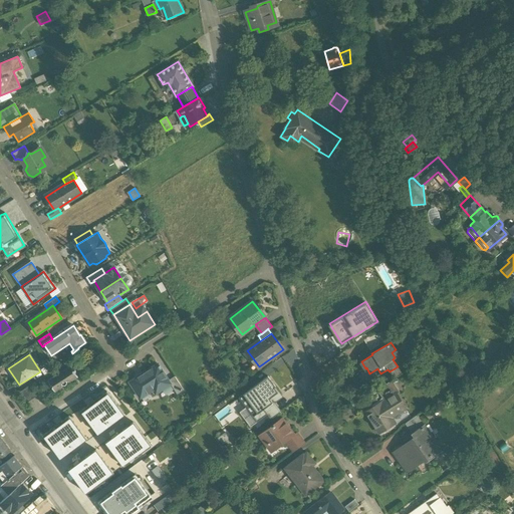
[(157,364),(130,381),(141,398),(153,390),(155,394),(170,384),(171,384),(168,380),(160,368),(161,367),(159,365),(157,364)]
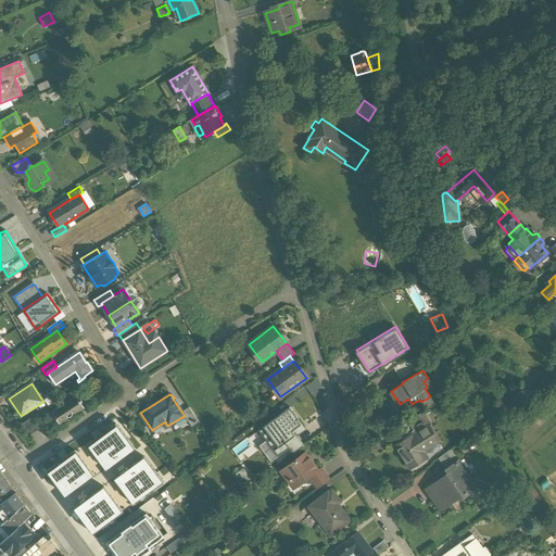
[(76,396),(52,412),(60,424),(66,419),(65,417),(67,416),(68,417),(70,417),(71,416),(72,415),(73,414),(73,413),(74,412),(75,413),(84,407),(84,408),(85,408),(81,403),(81,402),(81,401),(80,400),(79,401),(76,395),(76,396)]
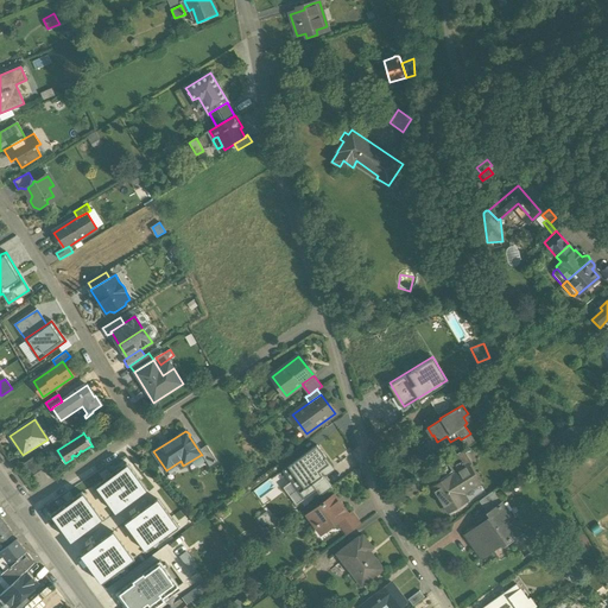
[(470,434),(461,439),(466,449),(475,442),(470,434)]
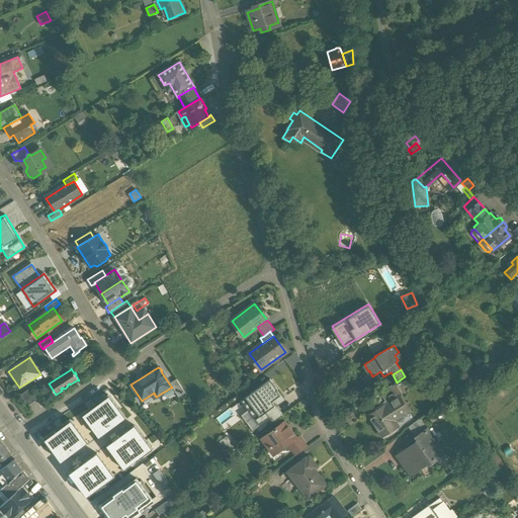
[(281,395),(269,378),(241,401),(259,424),(268,417),(264,412),(274,405),(272,402),(281,395)]
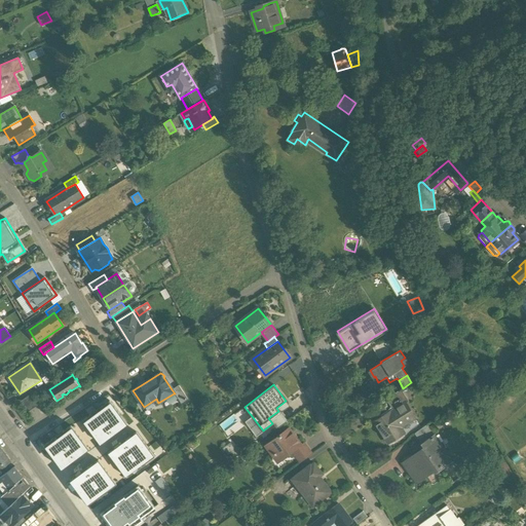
[(178,385),(172,389),(175,393),(174,393),(181,404),(188,400),(178,385)]
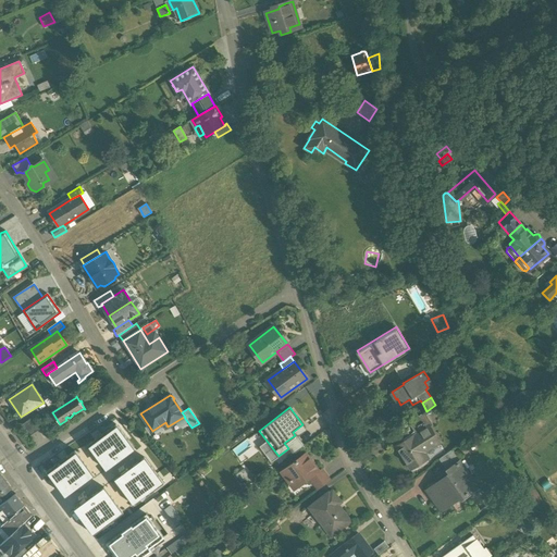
[(433,425),(424,412),(409,422),(417,434),(396,447),(410,469),(428,459),(423,453),(440,443),(430,428),(433,425)]
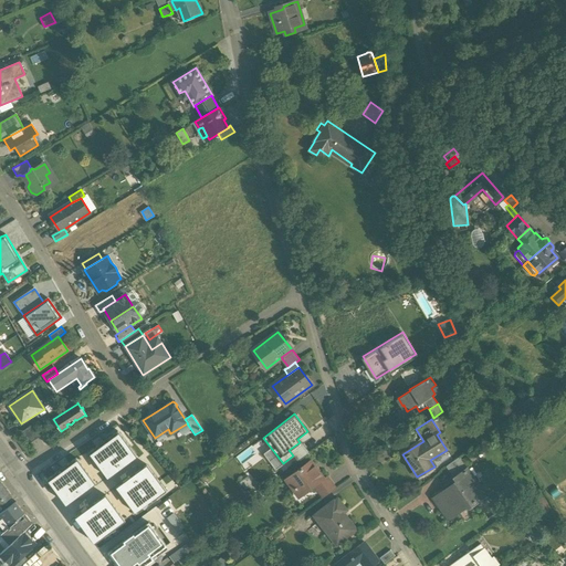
[(32,425),(22,431),(30,443),(40,437),(32,425)]
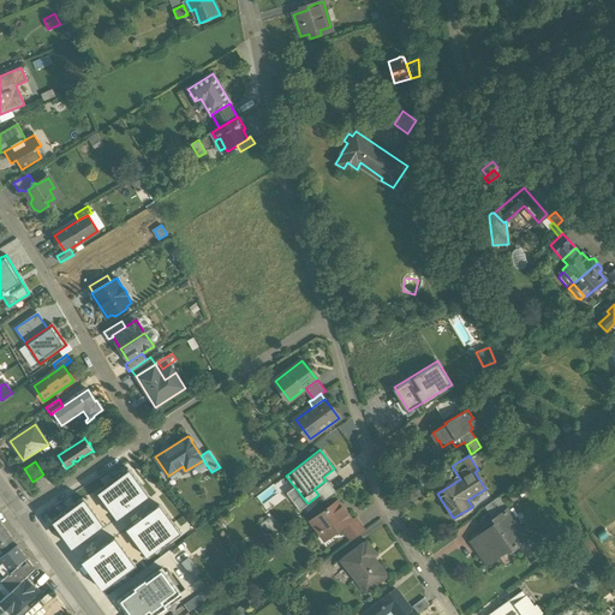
[(107,483),(96,491),(117,518),(148,495),(129,469),(118,476),(119,478),(109,487),(107,483)]
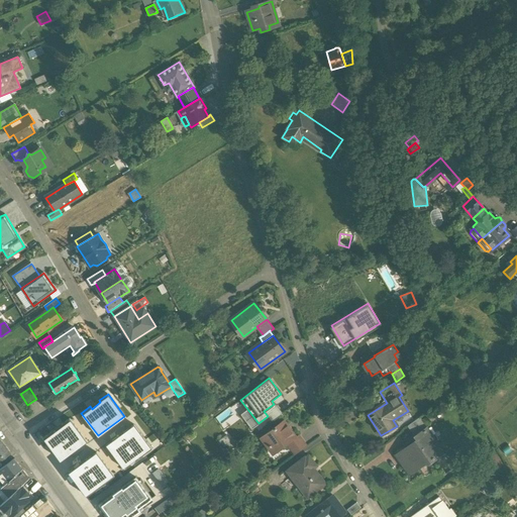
[(274,404),(264,411),(268,416),(272,422),(282,415),(274,404)]
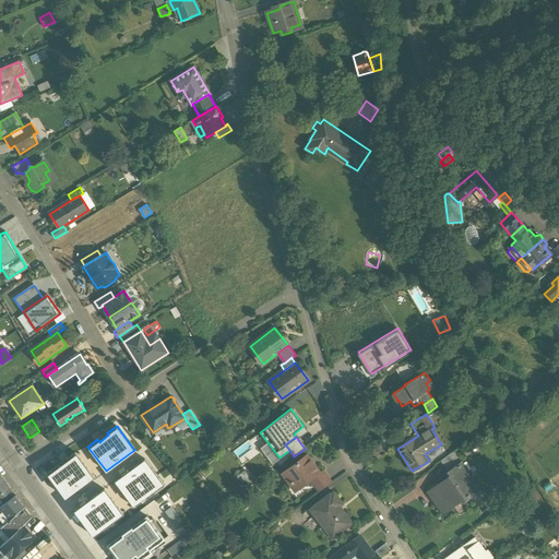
[(454,451),(440,461),(448,472),(460,464),(462,463),(454,451)]
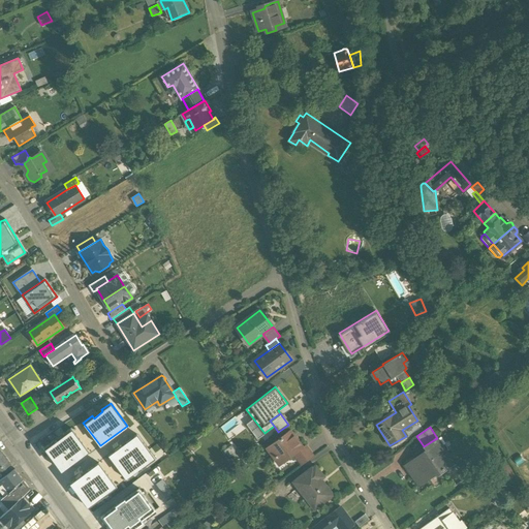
[(53,441),(44,447),(61,471),(88,452),(71,428),(62,434),(64,437),(55,443),(53,441)]
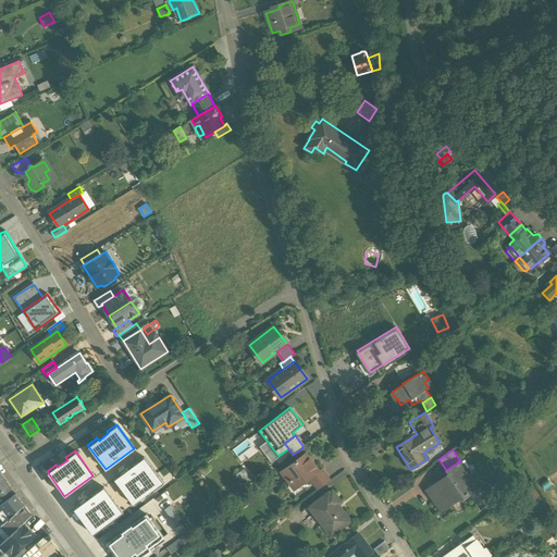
[(310,465),(302,456),(282,471),(289,481),(293,481),(295,485),(302,479),(305,481),(310,478),(319,471),(312,463),(310,465)]
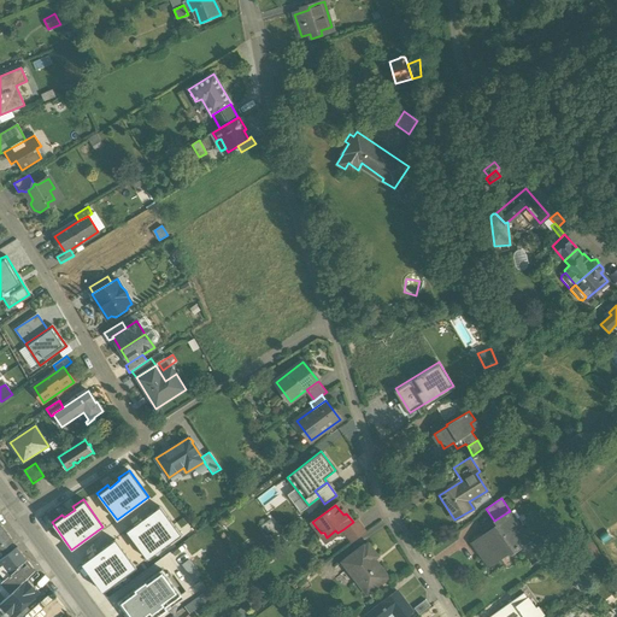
[(140,521),(127,530),(148,559),(159,551),(157,548),(168,541),(170,544),(181,535),(160,506),(147,516),(148,517),(141,523),(140,521)]
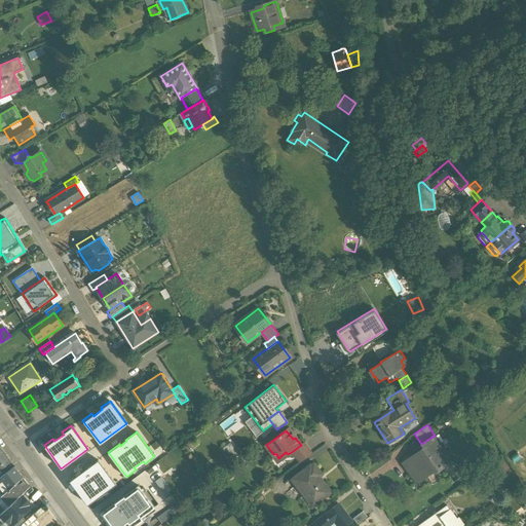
[(447,453),(435,436),(433,437),(421,444),(424,448),(406,461),(409,465),(407,466),(413,476),(419,471),(423,477),(433,471),(437,472),(451,461),(446,454),(447,453)]
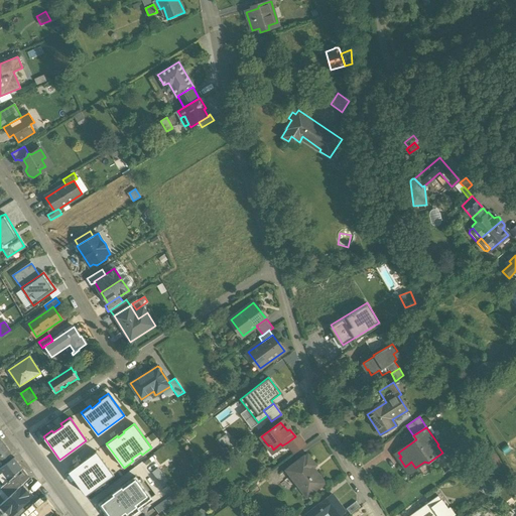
[(227,433),(219,438),(225,446),(233,441),(227,433)]
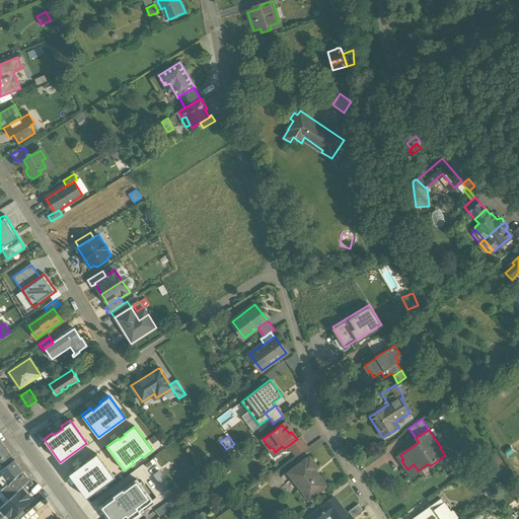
[(300,438),(297,440),(297,439),(289,445),(297,456),(307,448),(300,438)]
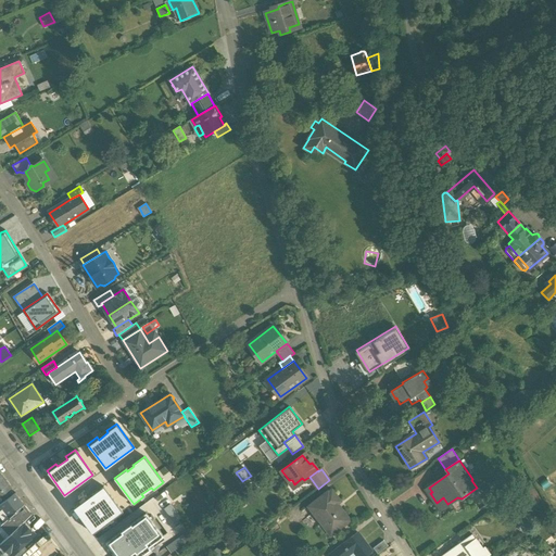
[(0,472),(0,496),(12,488),(0,472)]
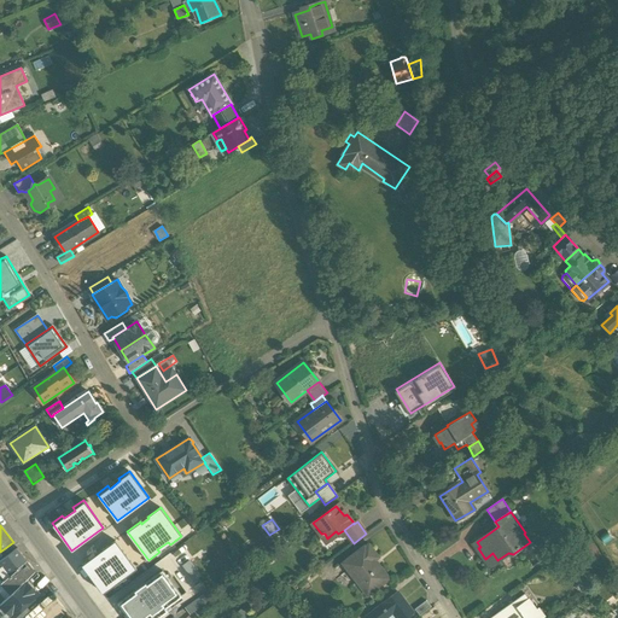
[(95,554),(82,565),(103,594),(115,586),(112,582),(123,575),(126,577),(136,569),(115,540),(103,549),(104,552),(97,557),(95,554)]
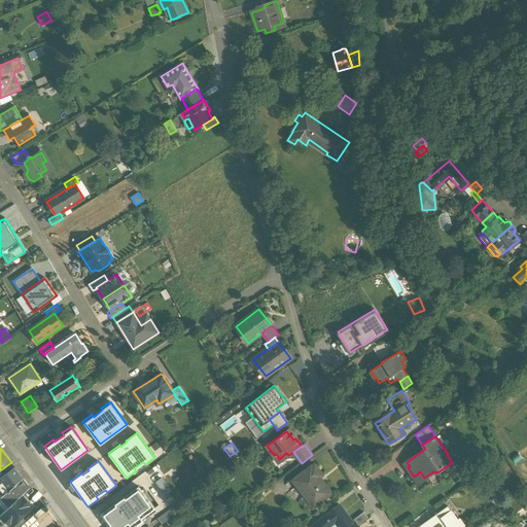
[(323,475),(315,464),(312,466),(311,465),(292,480),(314,507),(332,493),(320,478),(323,475)]
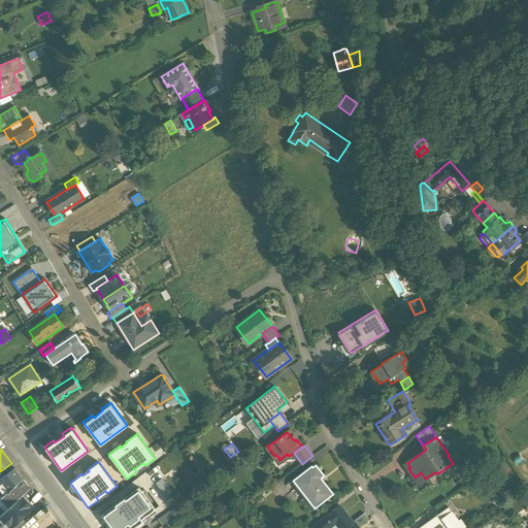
[(14,468),(0,479),(0,480),(9,492),(23,479),(14,468)]
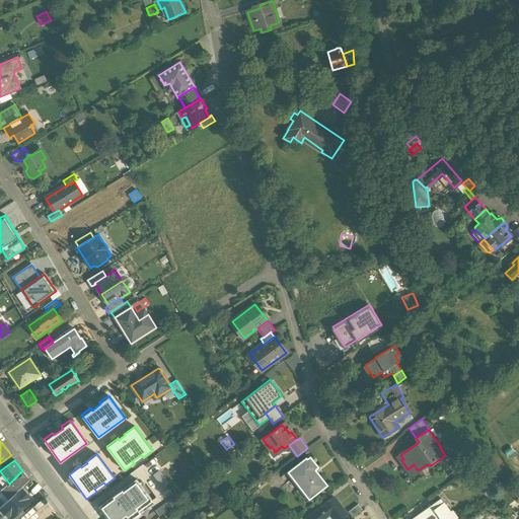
[(160,469),(154,473),(163,487),(169,483),(160,469)]
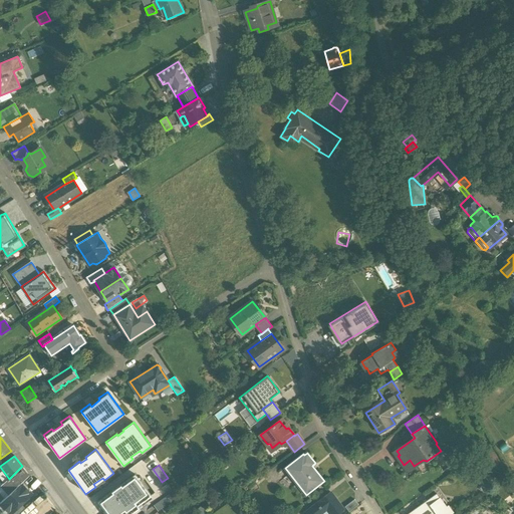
[(22,466),(9,479),(5,483),(3,484),(10,493),(19,484),(21,482),(29,474),(23,466),(22,466)]
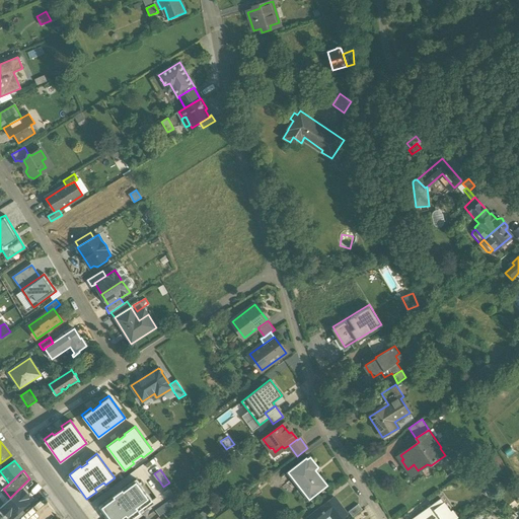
[(9,484),(0,471),(0,480),(5,488),(9,484)]
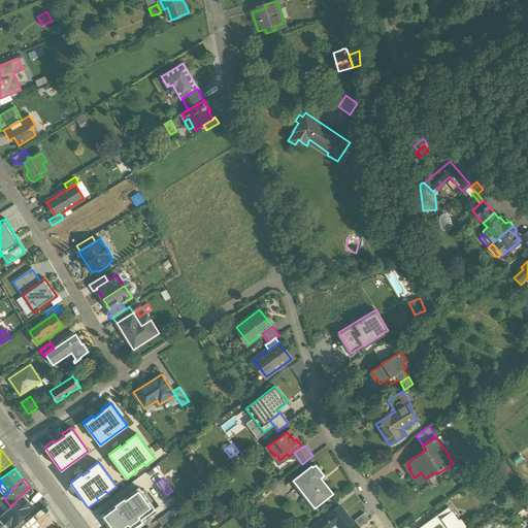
[(156,509),(138,487),(100,516),(109,527),(130,527),(131,527),(135,527),(144,522),(142,519),(156,509)]
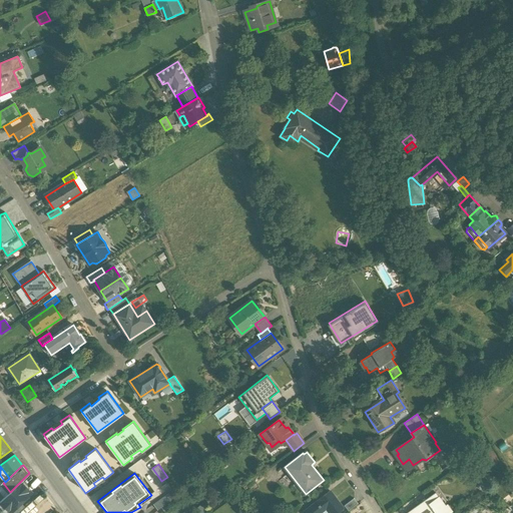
[(10,492),(8,493),(8,494),(1,501),(11,511),(11,512),(18,505),(19,505),(21,503),(32,492),(21,481),(10,492)]
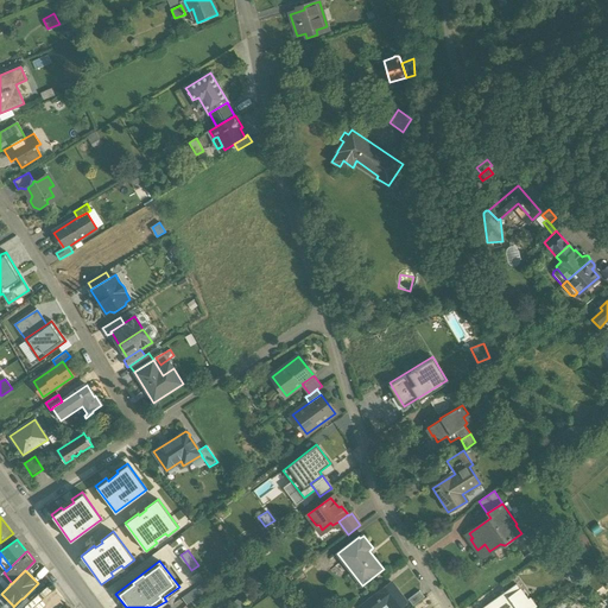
[(391,582),(379,590),(380,591),(359,607),(360,607),(379,607),(387,601),(392,607),(399,607),(407,603),(391,582)]
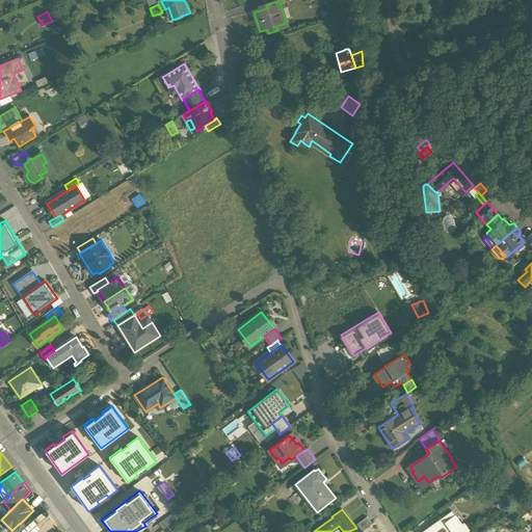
[(451,511),(431,526),(435,531),(466,531),(467,531),(451,511)]
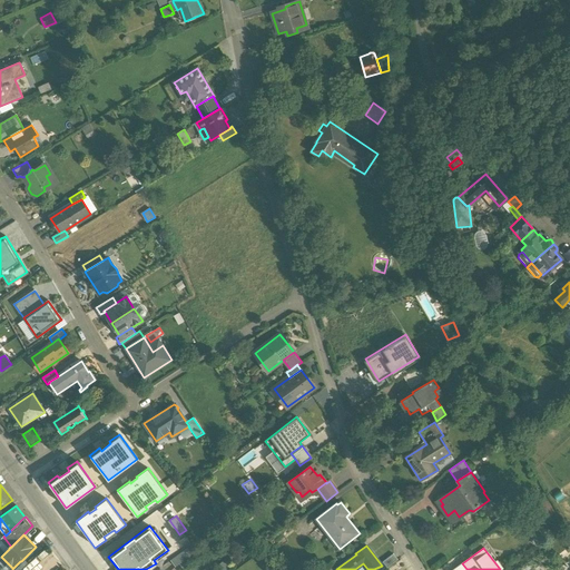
[(187,558),(183,551),(170,560),(175,567),(187,558)]
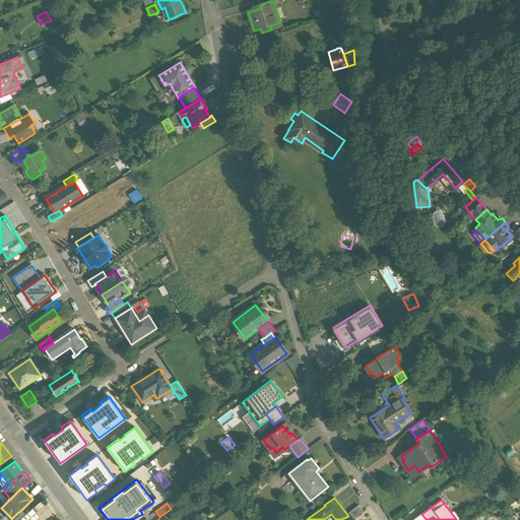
[(359,506),(348,513),(352,518),(363,511),(359,506)]
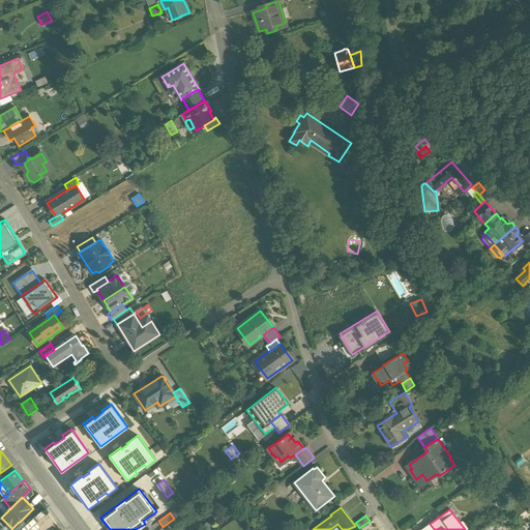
[(22,520),(20,522),(19,522),(11,529),(11,528),(9,529),(19,529),(26,524),(22,520)]
